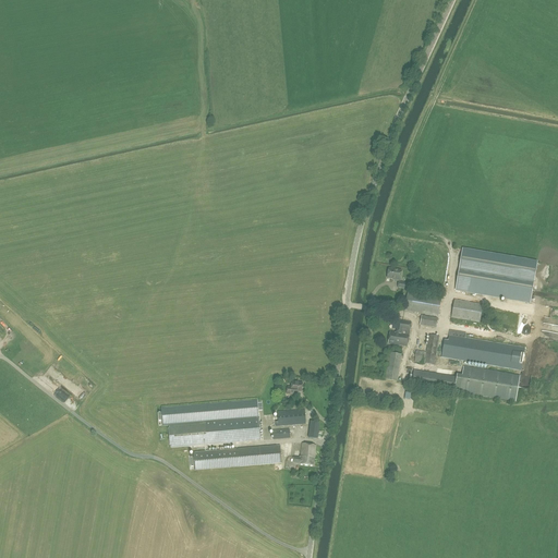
[(463,250),(456,289),(530,302),(536,263),(463,250)]
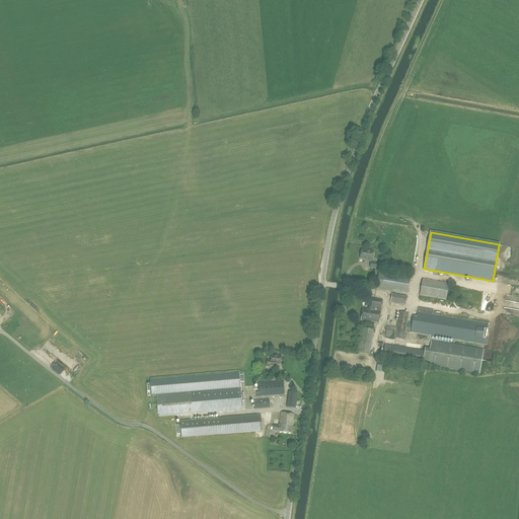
[(362,249),(360,257),(367,258),(367,260),(372,261),(374,251),(362,249)]
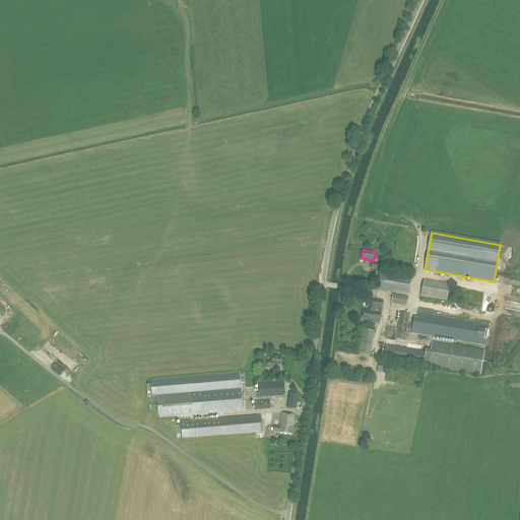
[(411,277),(380,272),(377,289),(408,295),(411,277)]
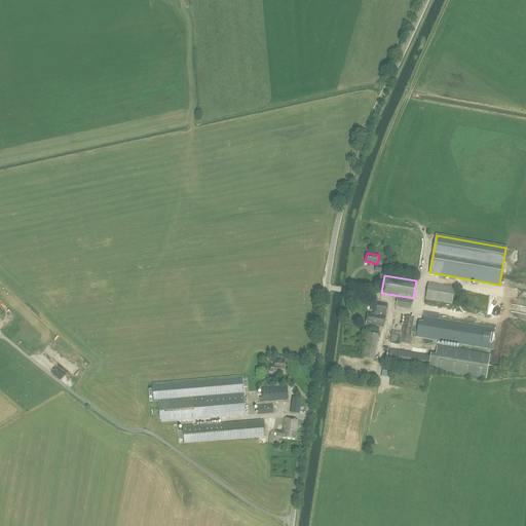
[(425,299),(452,304),(455,287),(428,283),(425,299)]
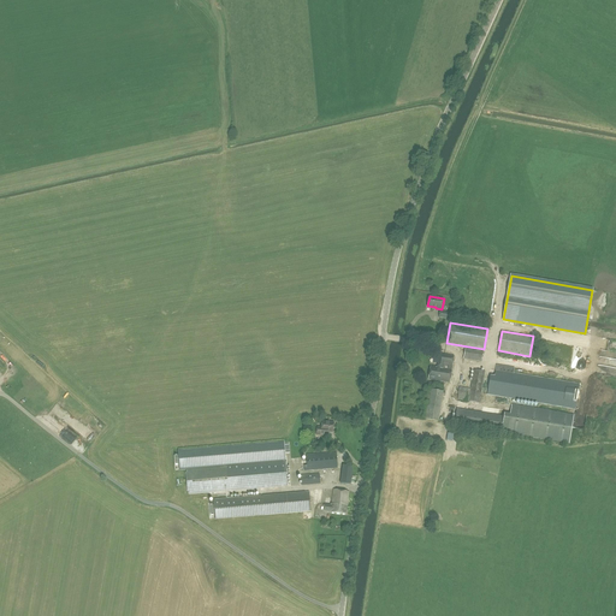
[(484,351),(466,348),(463,359),(481,361),(484,351)]
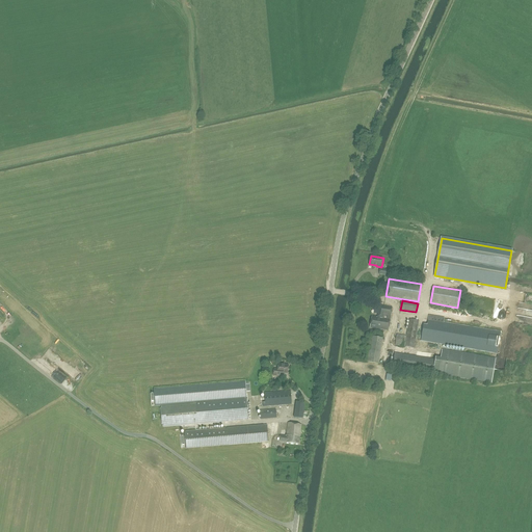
[(389,329),(392,308),(379,306),(377,317),(372,316),(370,327),(388,330),(389,329)]
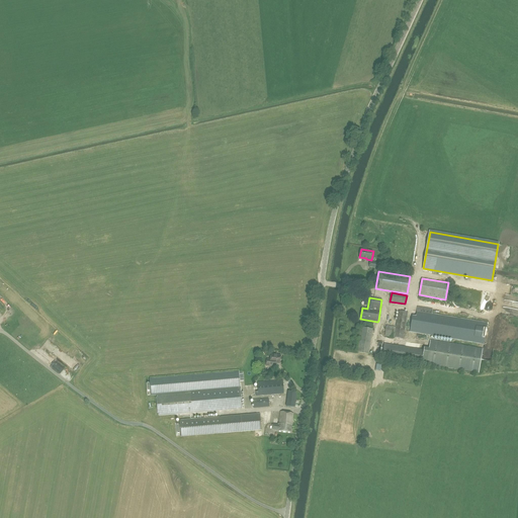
[(484,344),(487,324),(432,315),(433,310),(418,308),(416,317),(415,321),(412,322),(410,332),(484,344)]
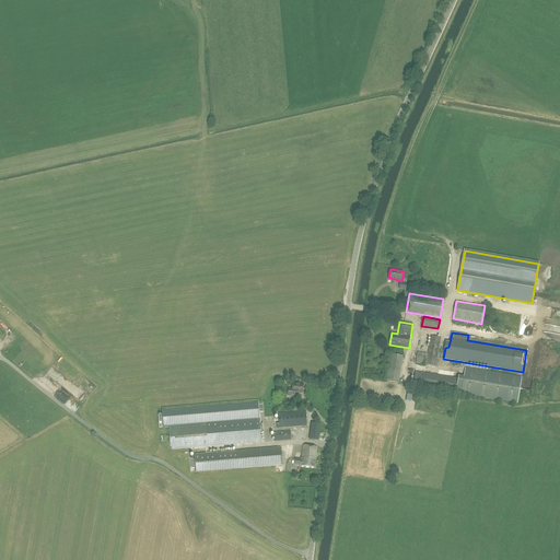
[(413,351),(411,362),(435,366),(441,338),(431,336),(428,354),(413,351)]
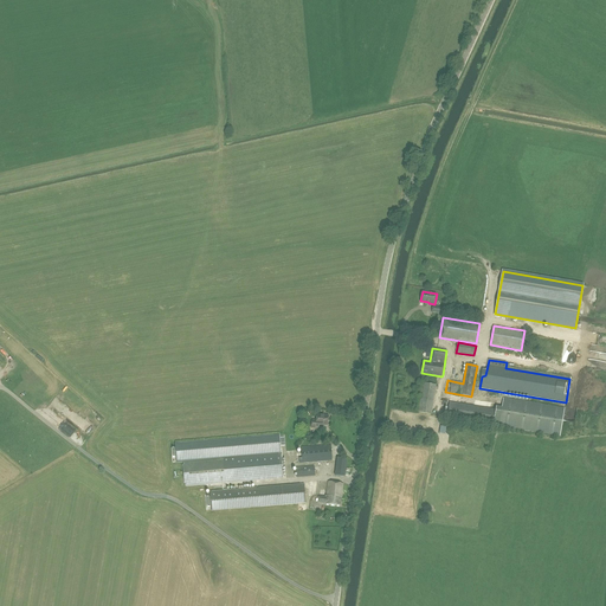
[(436,386),(421,384),(417,413),(431,414),(436,386)]
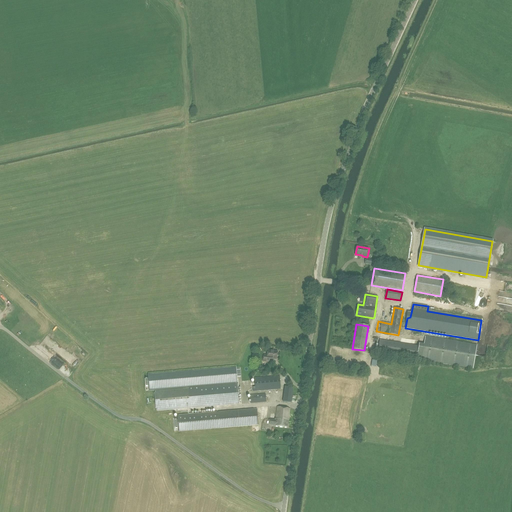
[(421,361),(473,369),(477,345),(426,336),(421,361)]
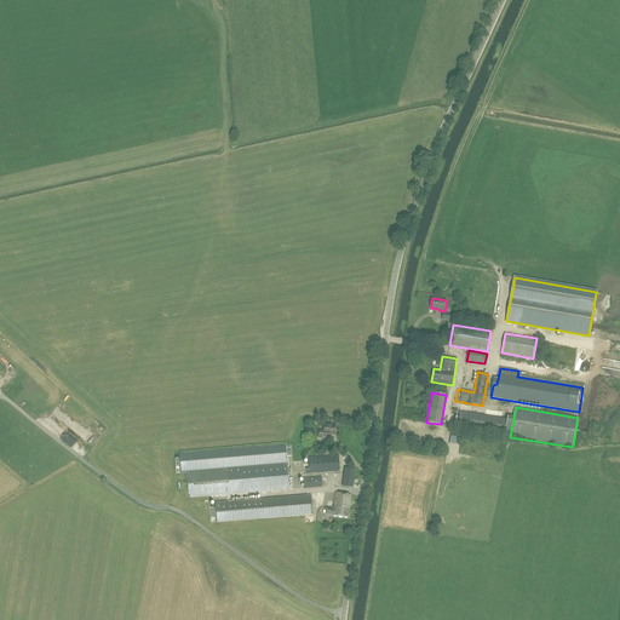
[(507,419),(459,411),(457,428),(505,436),(507,419)]
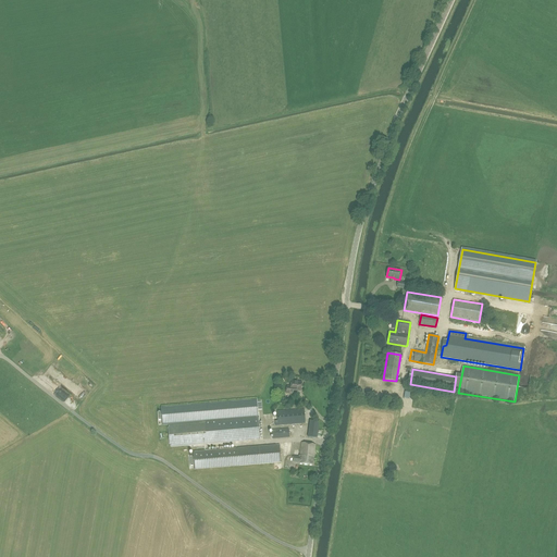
[(286,390),(286,394),(294,394),(294,391),(301,392),(302,383),(292,382),(289,382),(289,386),(287,385),(286,390)]
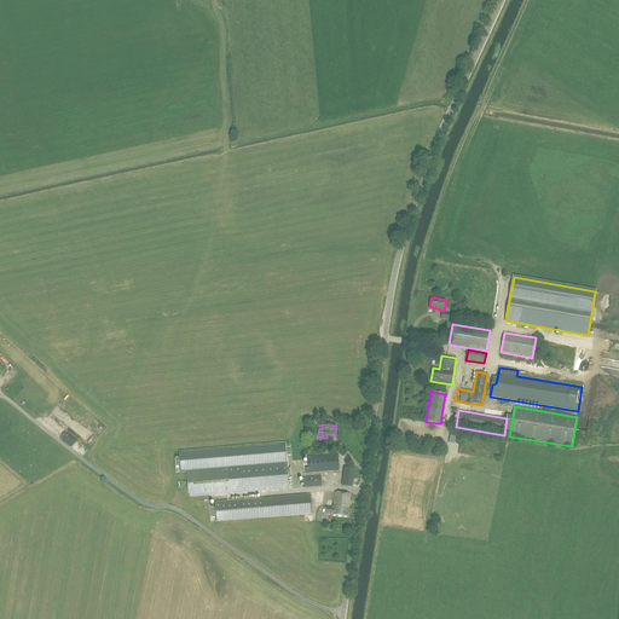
[(189,497),(243,492),(289,489),(287,456),(285,447),(285,445),(179,453),(180,473),(187,472),(189,497)]
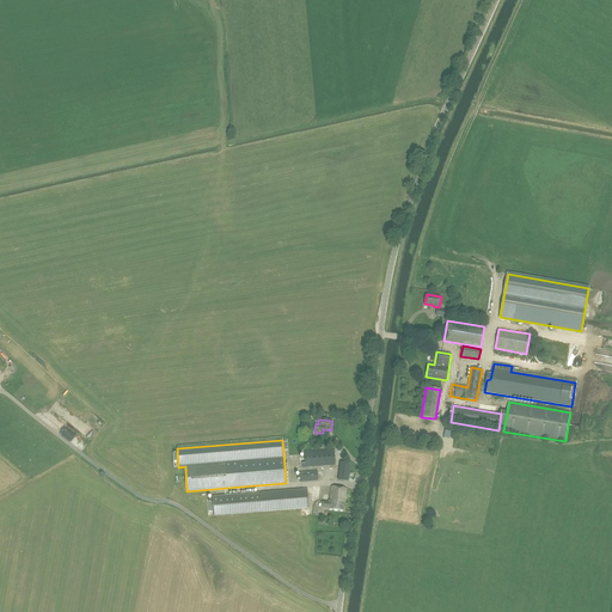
[(334,450),(304,452),(305,465),(303,465),(303,469),(335,465),(334,450)]
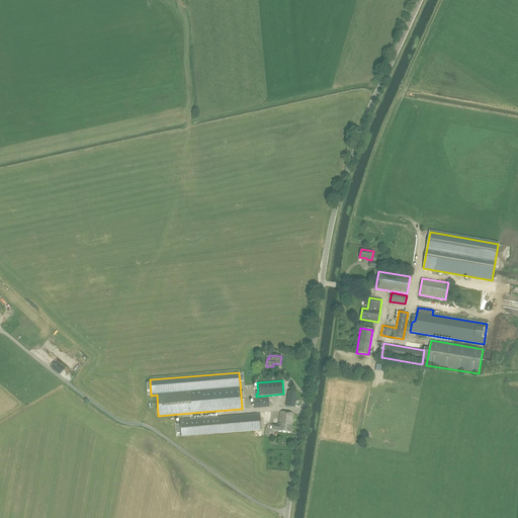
[(294,408),(296,393),(288,391),(286,407),(294,408)]
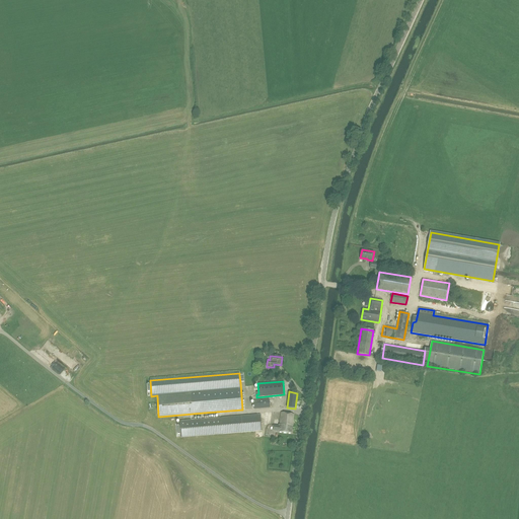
[(269,399),(253,401),(254,410),(270,408),(269,399)]
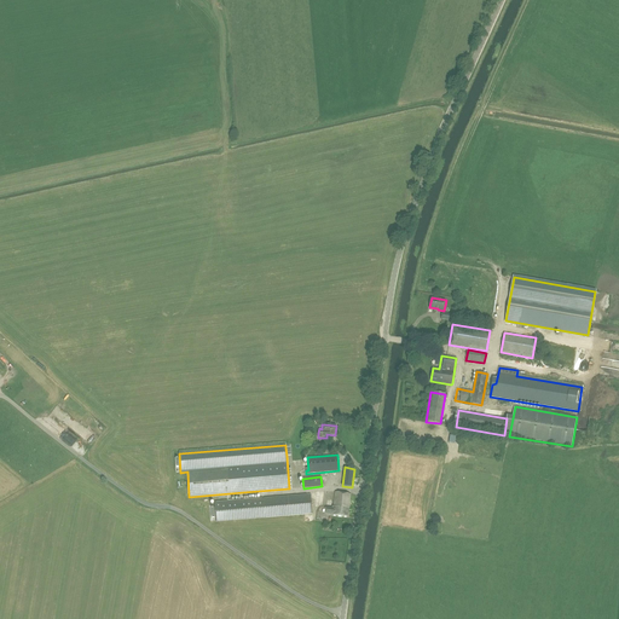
[(331,507),(333,507),(333,508),(325,508),(325,514),(331,515),(348,518),(351,495),(335,492),(335,493),(333,505),(331,507)]
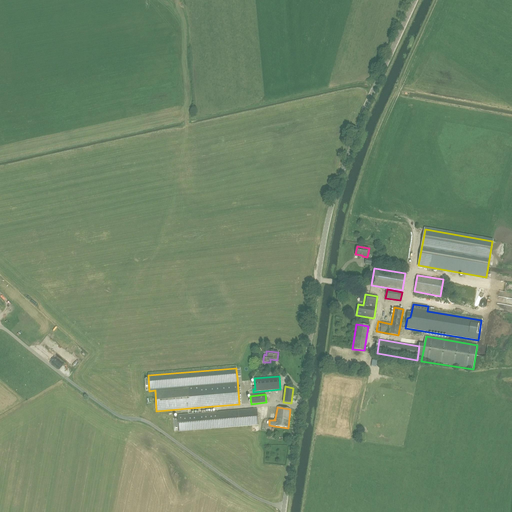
[(254,409),(219,412),(177,415),(178,431),(255,425),(254,409)]
